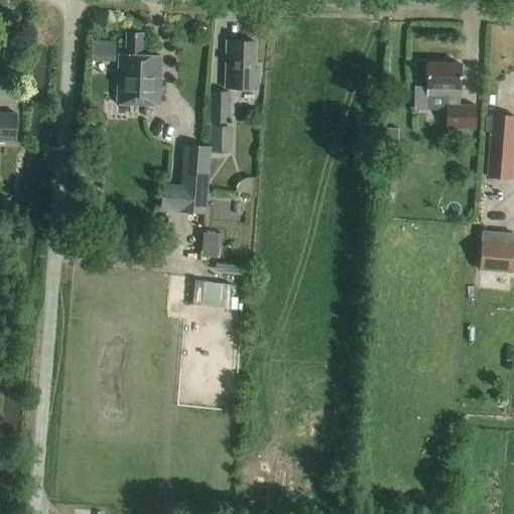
[(117,105),(161,107),(163,55),(143,54),(144,32),(128,31),(127,53),(119,53),(117,105)]
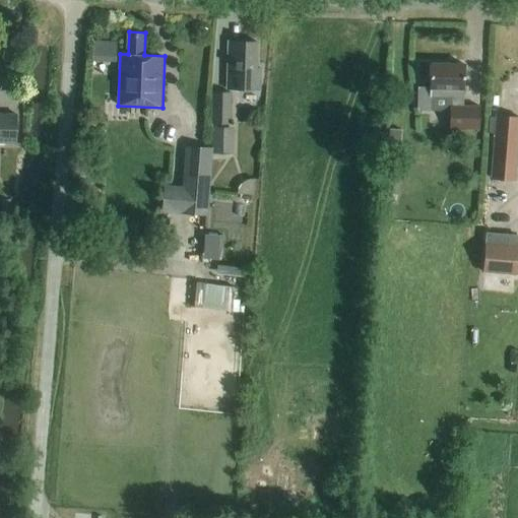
[(258,41),(229,40),(228,87),(261,88),(261,67),(257,67),(258,41)]
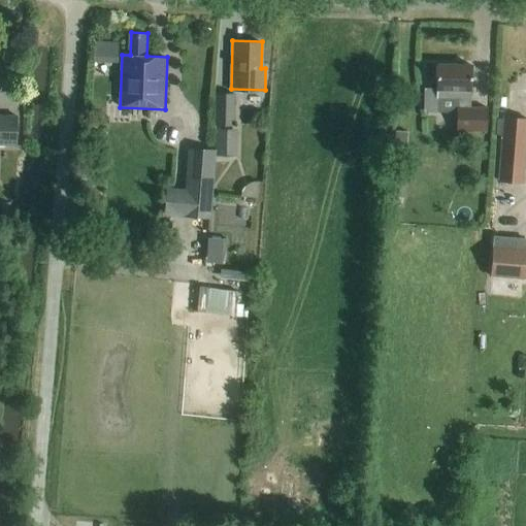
[(458,129),(488,130),(488,107),(471,107),(472,64),(438,64),(437,97),(460,98),(460,106),(458,106),(458,129)]
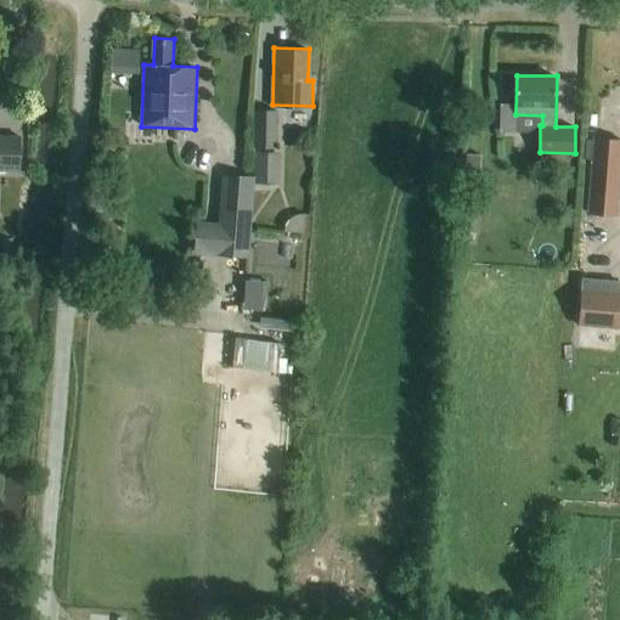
[(255,108),(254,147),(277,147),(277,110),(255,108)]
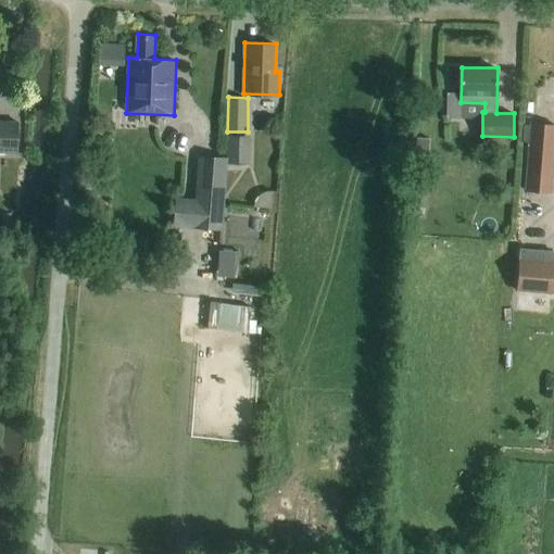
[(0,120),(0,152),(19,153),(20,121),(0,120)]
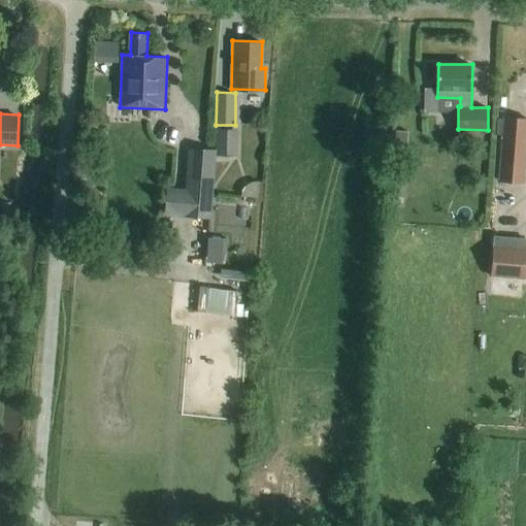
[(525,166),(525,118),(504,117),(500,164),(525,166)]
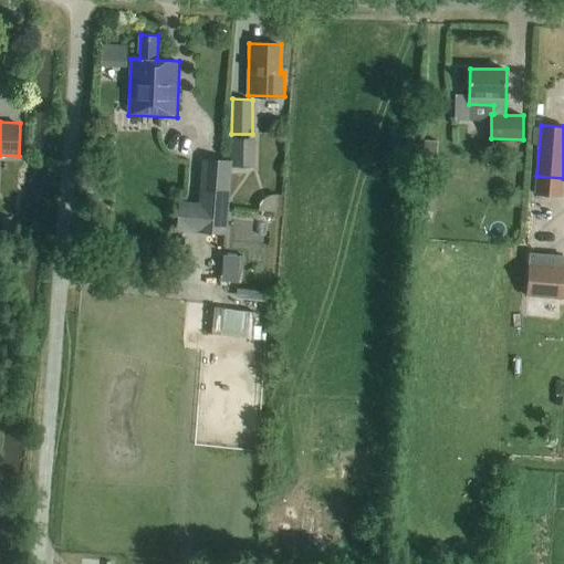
[(256,138),(232,138),(232,166),(254,167),(256,138)]
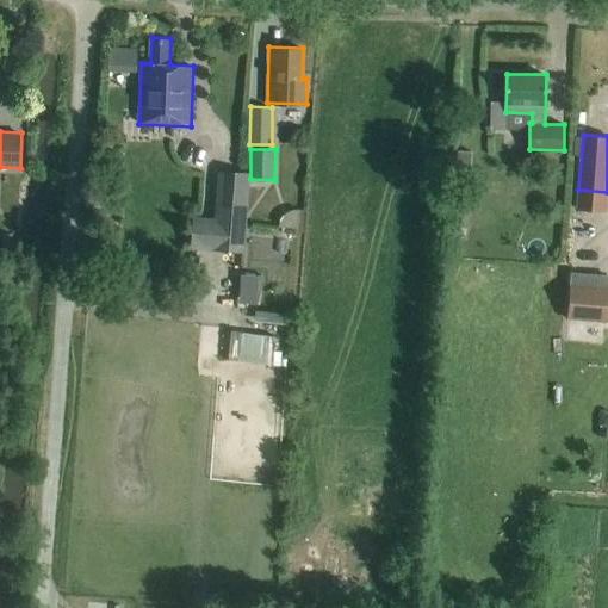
[(243,225),(246,225),(249,177),(218,175),(216,224),(217,224),(217,236),(242,237),(243,225)]
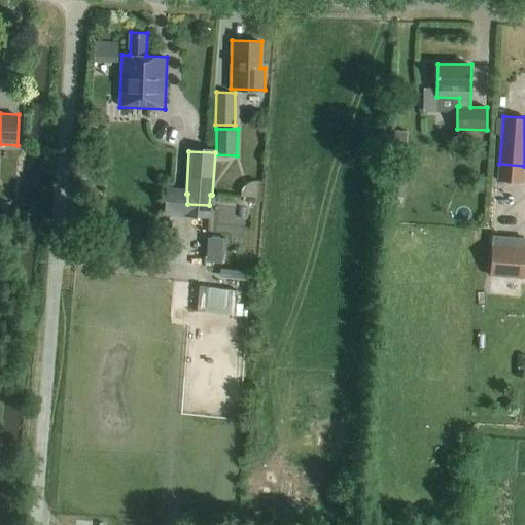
[(242,193),(242,196),(258,197),(259,180),(255,180),(253,180),(249,182),(247,184),(244,186),(243,189),(242,193)]
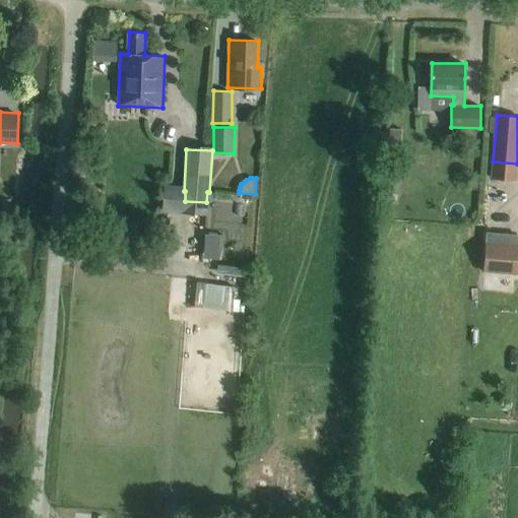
[(205,233),(203,257),(218,258),(220,235),(205,233)]
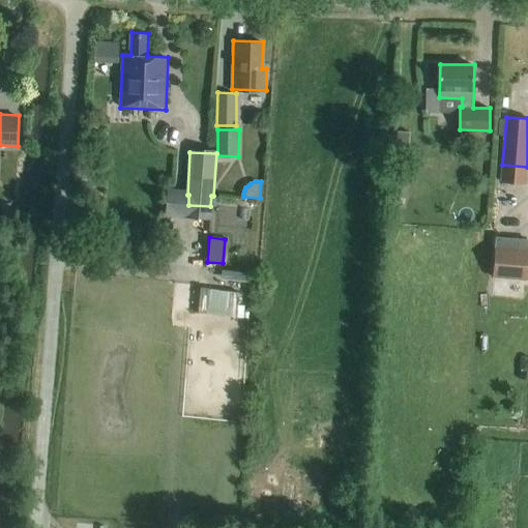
[(527,240),(497,237),(494,276),(527,279),(527,240)]
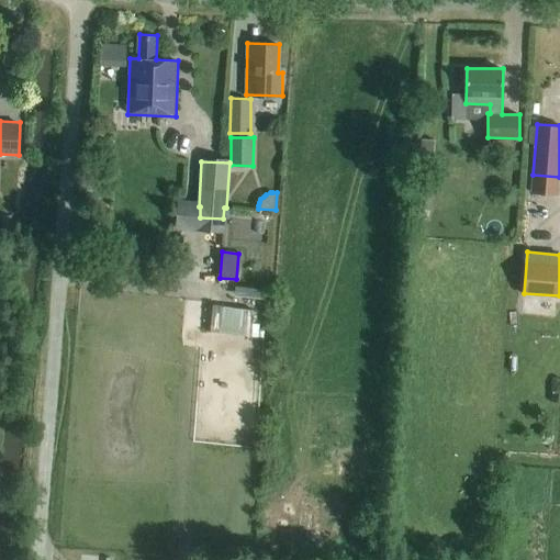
[(217,327),(254,333),(257,306),(222,301),(217,327)]
